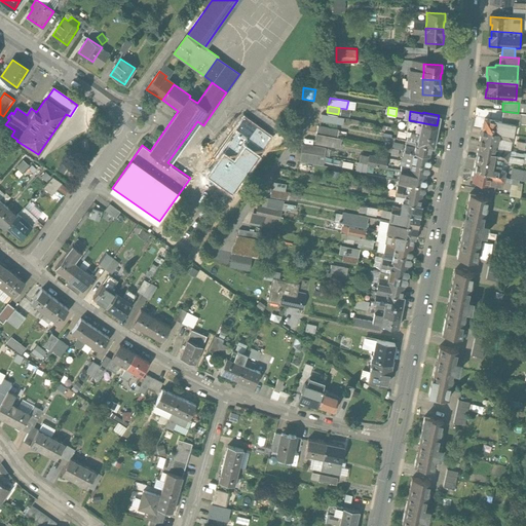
[(322,112),(320,123),(327,125),(328,122),(342,126),(344,118),(322,112)]
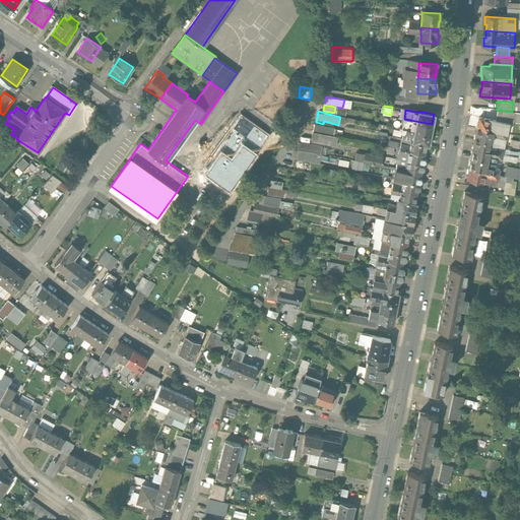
[(495,120),(478,117),(476,128),(493,131),(494,126),(495,120)]
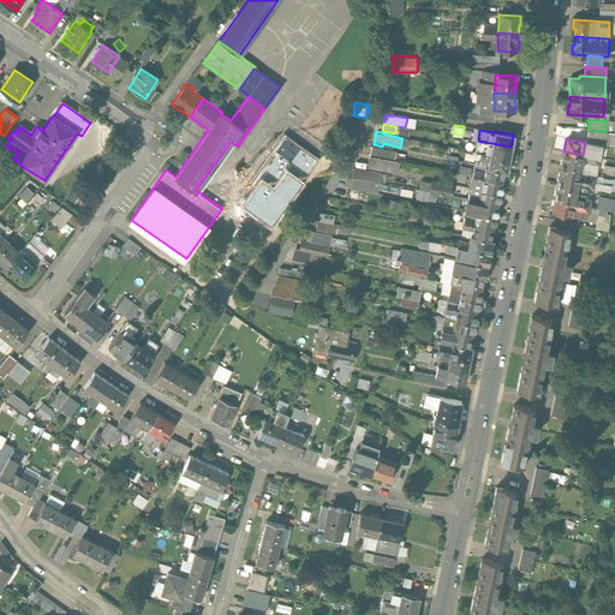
[(511,147),(478,141),(476,153),(479,153),(490,155),(508,159),(511,147)]
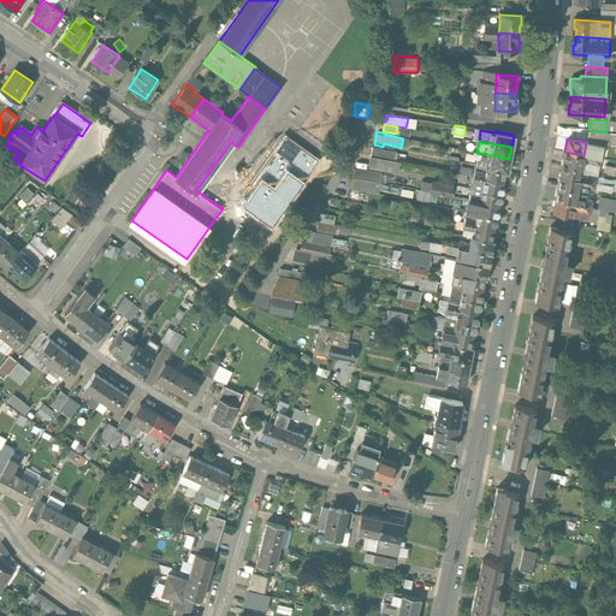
[(398,173),(403,153),(373,146),(368,167),(398,173)]
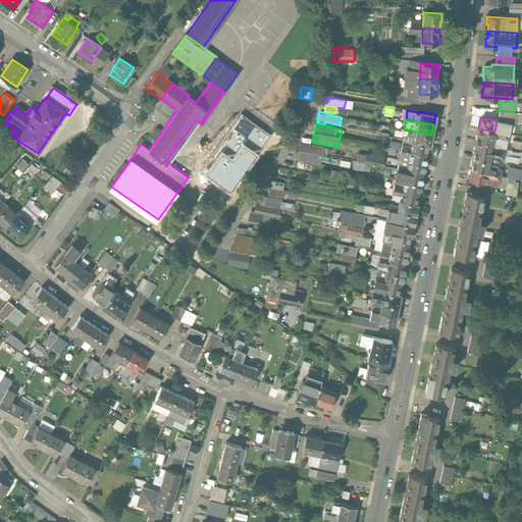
[(494,132),(478,128),(476,139),(492,142),(493,137),(494,132)]
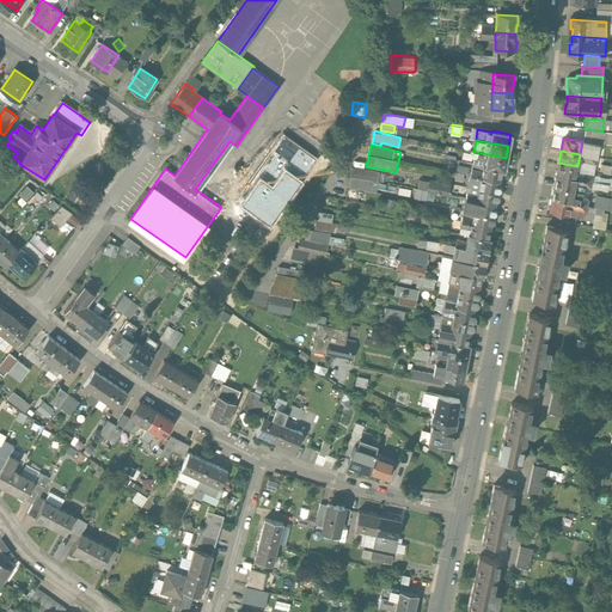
[(506,158),(488,154),(487,159),(485,165),(485,166),(503,170),(506,158)]
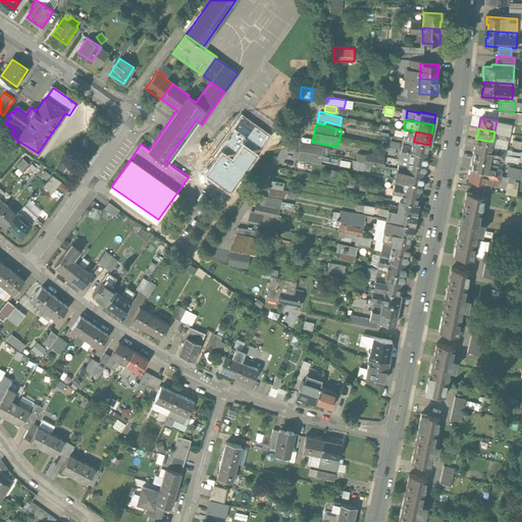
[(492,142),(476,139),(474,149),(490,152),(491,147),(492,142)]
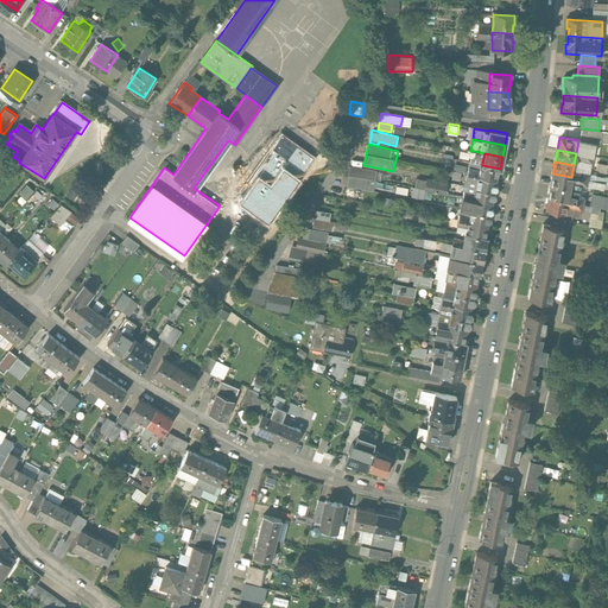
[(500,169),(482,165),(482,164),(480,164),(479,171),(477,176),(495,179),(498,169),(500,170),(500,169)]
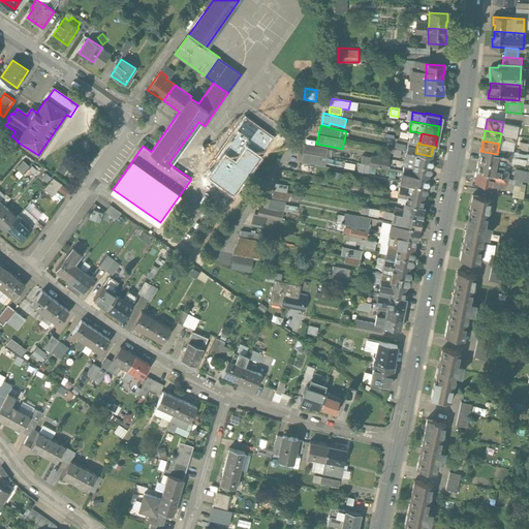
[(299,151),(297,160),(324,166),(329,148),(304,144),(303,152),(299,151)]
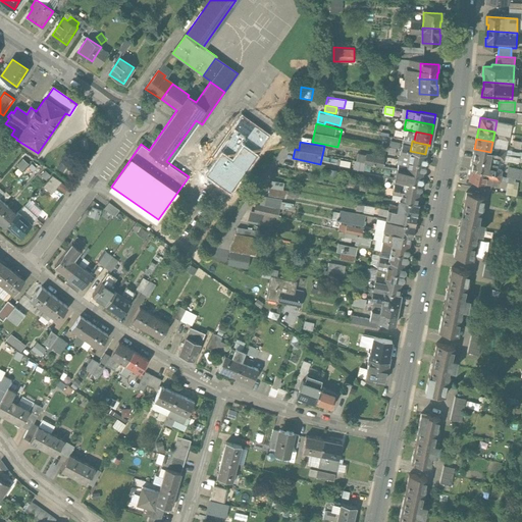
[(490,152),(474,149),(472,159),(488,162),(489,157),(490,152)]
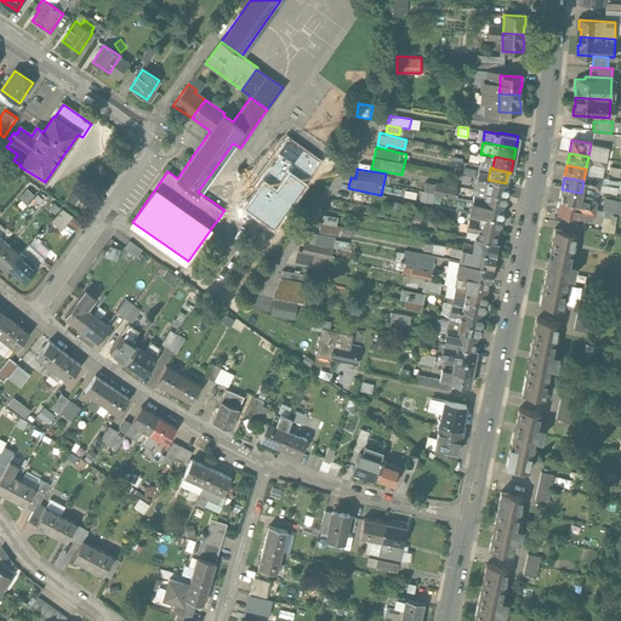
[(425,178),(420,200),(433,203),(434,193),(456,198),(459,186),(425,178)]
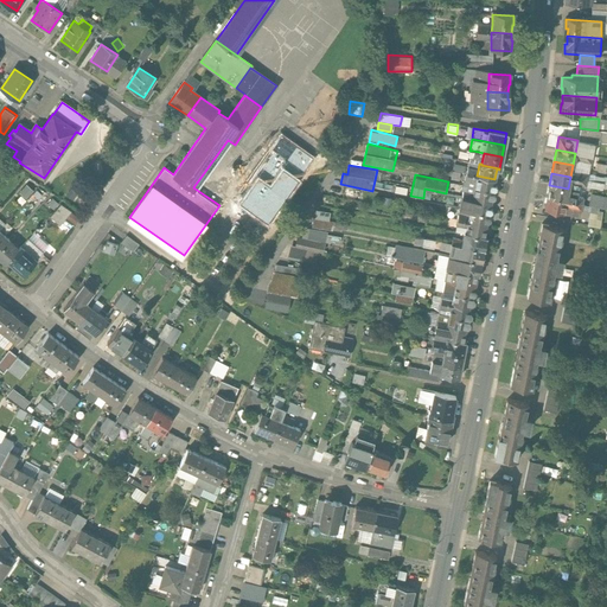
[(494,179),(477,176),(475,181),(474,187),(492,191),(493,190),(496,189),(497,186),(494,184),(494,179)]
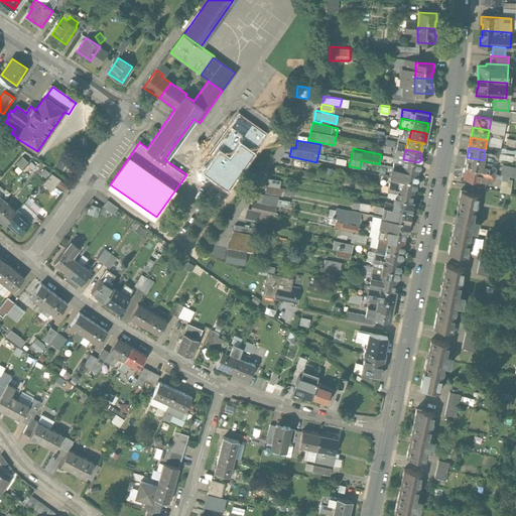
[(21,169),(29,161),(23,156),(15,164),(21,169)]
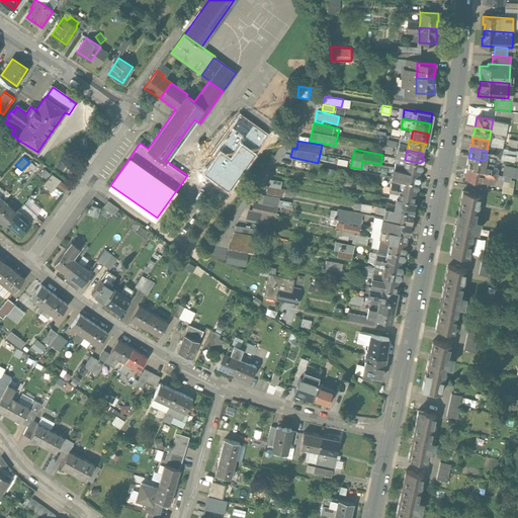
[(485,161),(468,158),(466,168),(483,171),(484,166),(485,161)]
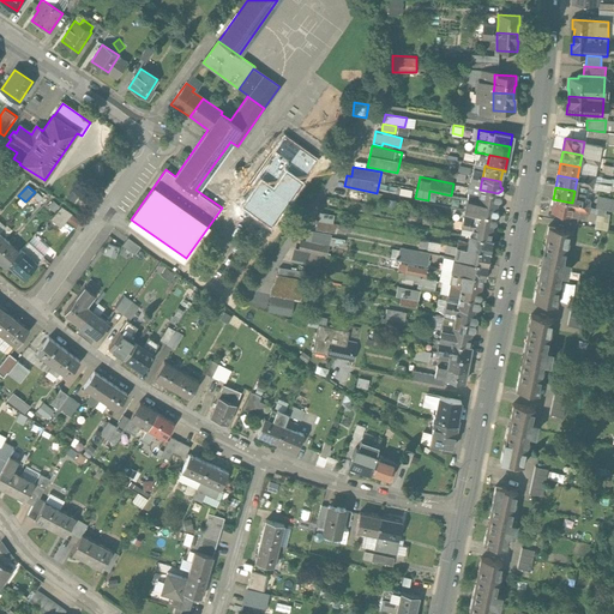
[(498,193),(480,190),(479,197),(468,194),(467,199),(495,205),(497,200),(500,199),(500,197),(498,194),(498,193)]
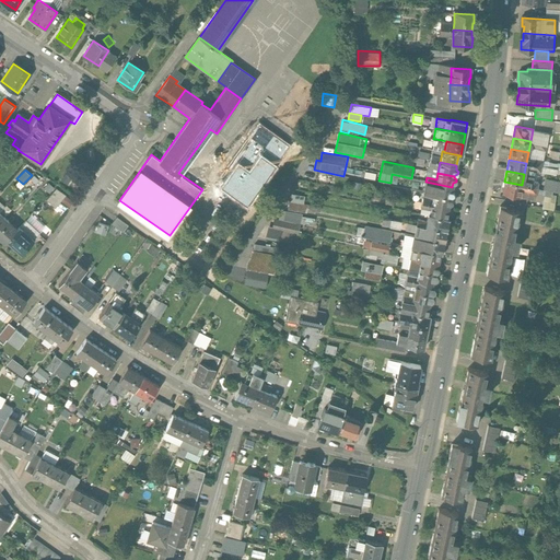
[(545,195),(543,208),(550,209),(555,193),(559,194),(559,181),(544,177),(540,194),(545,195)]
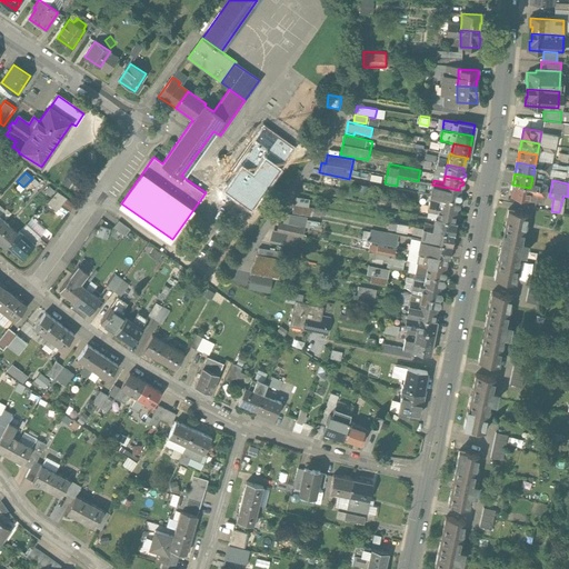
[(248,181),(232,202),(246,212),(261,191),(248,181)]
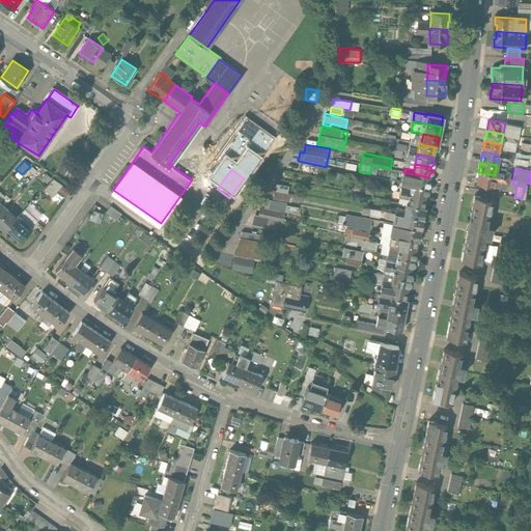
[(428,177),(403,172),(401,183),(411,184),(427,187),(427,186),(429,185),(430,183),(428,180),(428,177)]
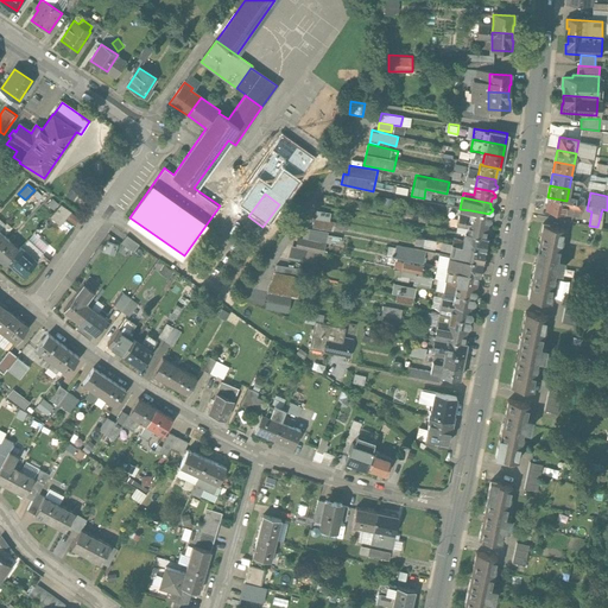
[(567,201),(548,197),(545,209),(564,214),(565,207),(567,201)]
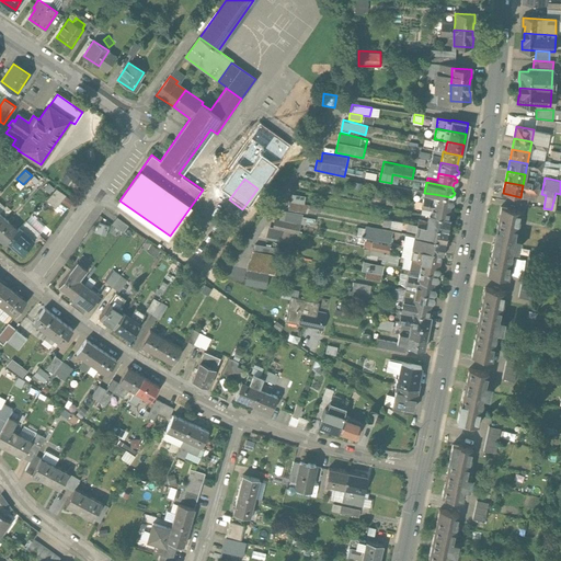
[(57,189),(46,201),(55,209),(57,208),(67,197),(57,189)]
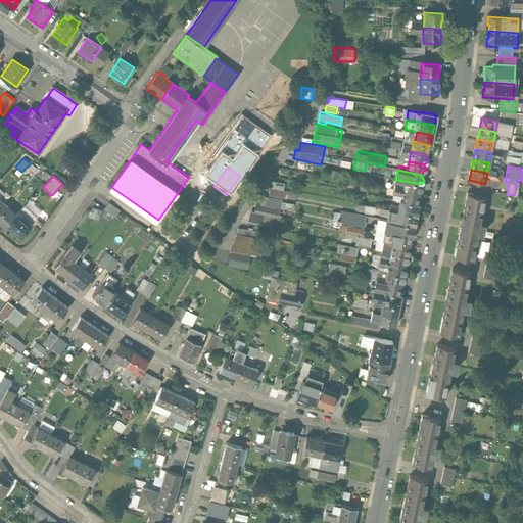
[(297,191),(284,190),(285,182),(271,180),(270,196),(296,199),(297,191)]
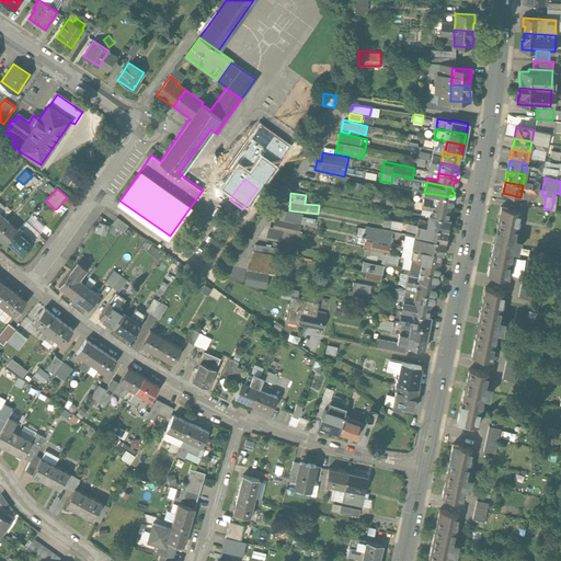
[(451,197),(434,194),(433,199),(432,205),(449,208),(449,205),(453,204),(453,201),(450,198),(451,197)]
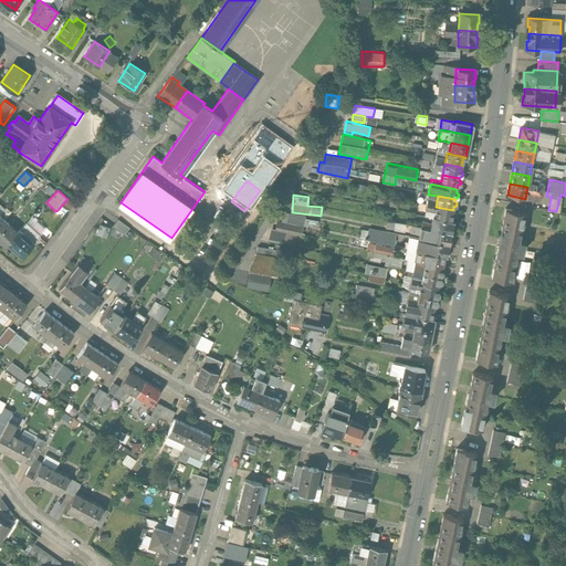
[(67,199),(58,210),(64,215),(73,203),(67,199)]
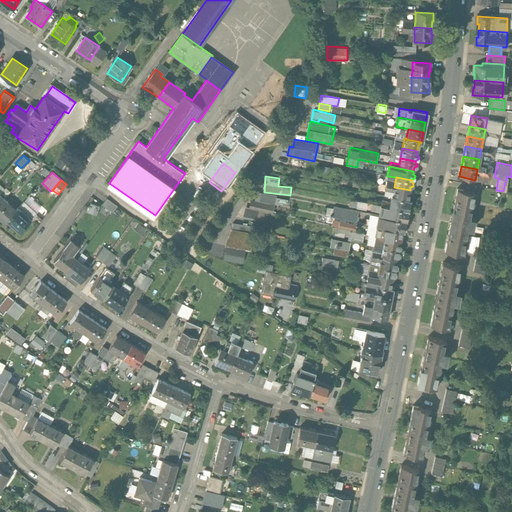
[(410,190),(394,187),(393,192),(392,195),(392,196),(408,199),(408,198),(410,190)]
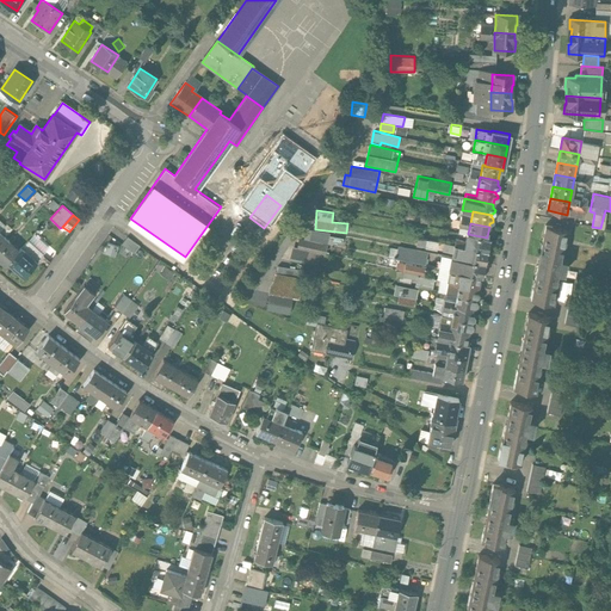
[(567,229),(545,224),(531,298),(553,303),(559,272),(563,273),(566,261),(561,260),(567,229)]
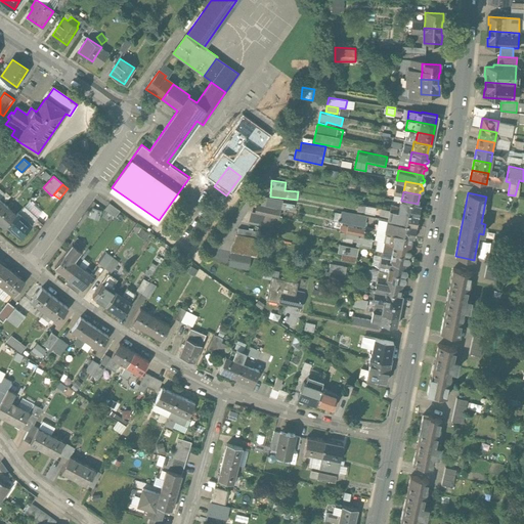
[(249,221),(272,225),(274,217),(280,218),(281,208),(294,210),(295,204),(282,202),(284,199),(262,195),(261,204),(257,204),(255,211),(251,210),(249,221)]
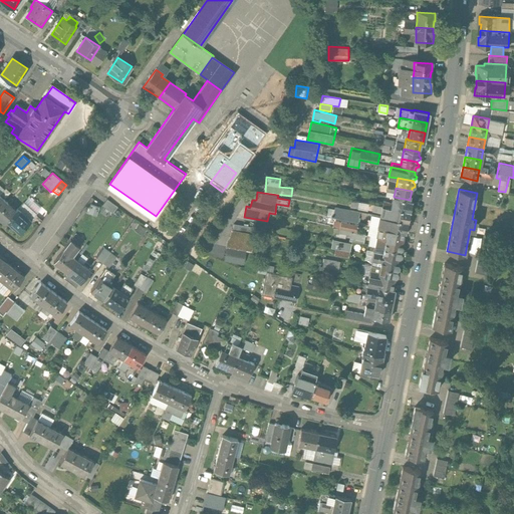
[(410,200),(394,197),(394,196),(393,196),(392,203),(391,207),(410,211),(412,200),(410,199),(410,200)]
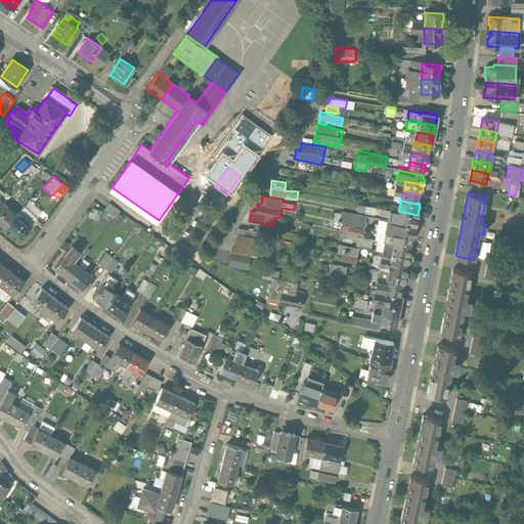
[(15,216),(6,226),(19,237),(38,218),(25,207),(15,216)]
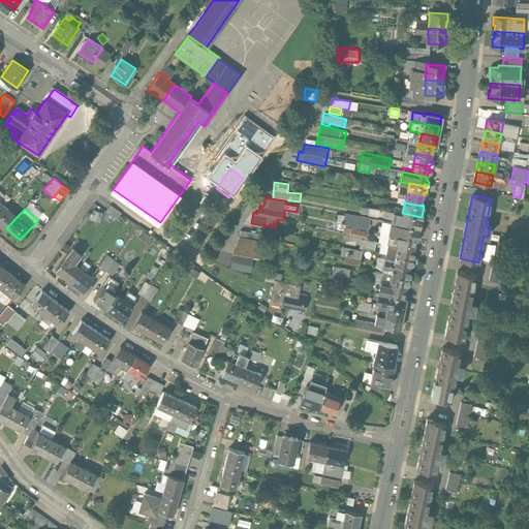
[(7,210),(0,217),(0,225),(4,230),(6,228),(16,218),(7,210)]
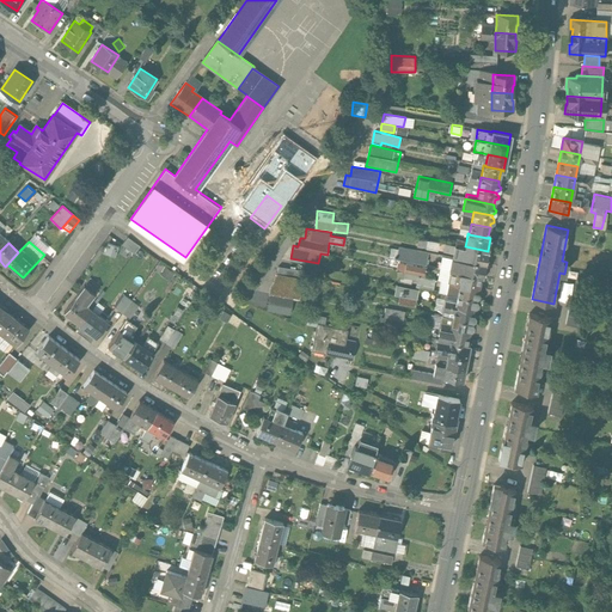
[(454,245),(445,243),(442,251),(454,252),(454,258),(485,264),(488,251),(465,246),(454,245)]
